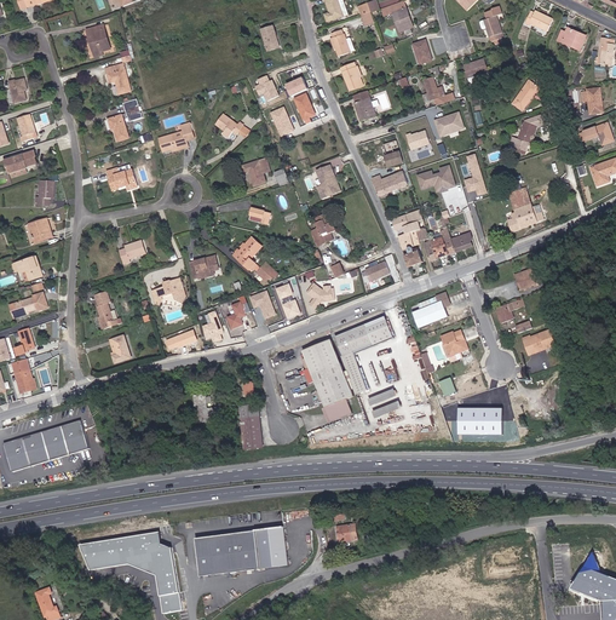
[(16,0),(19,10),(52,0),(16,0)]
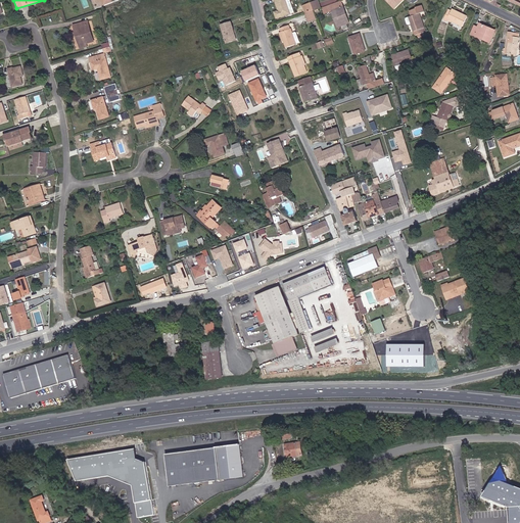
[(284,0),(273,0),(277,11),(274,12),(276,19),(289,14),(284,0)]
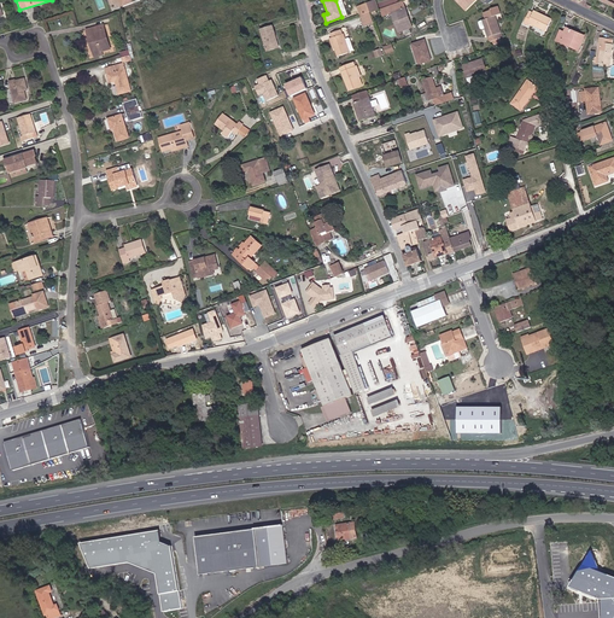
[(374,0),(373,0),(356,6),(363,27),(373,23),(369,12),(378,10),(374,0)]
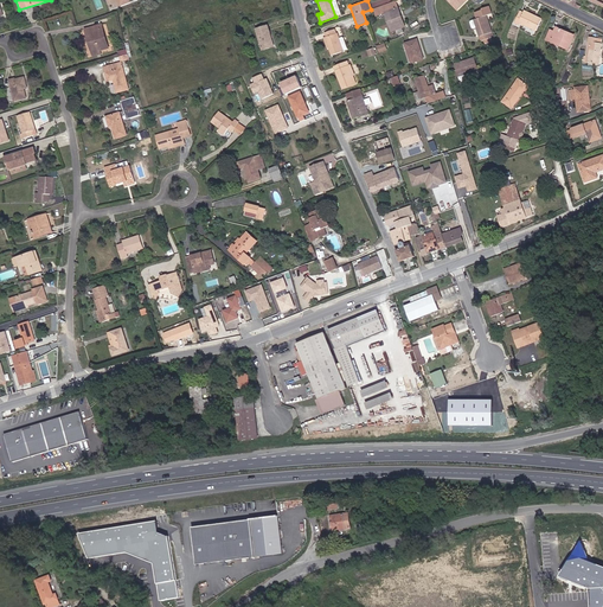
[(446,0),(455,11),(467,0),(446,0)]
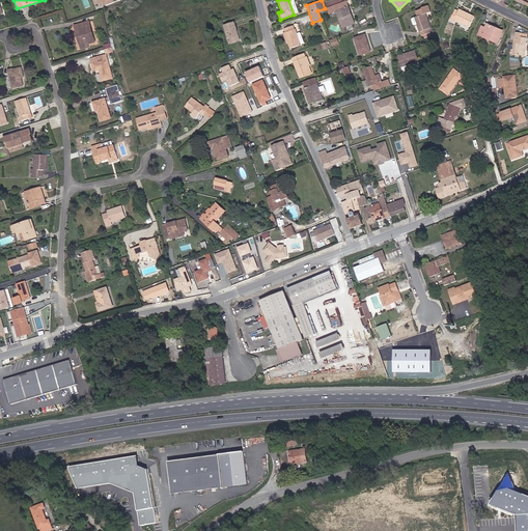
[(345,1),(325,8),(328,15),(335,12),(341,28),(354,24),(345,1)]
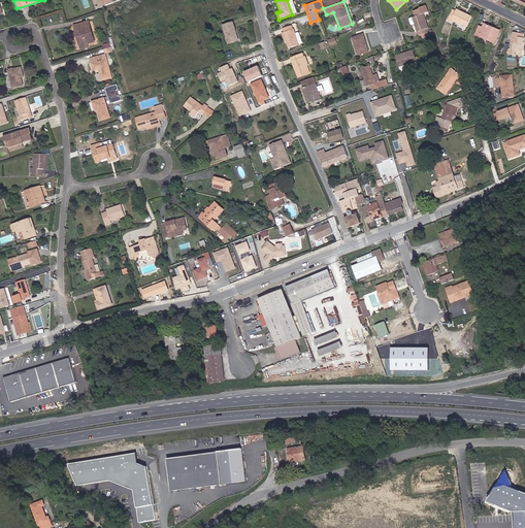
[(455,11),(452,9),(447,20),(450,22),(451,21),(466,28),(471,17),(456,9),(455,11)]
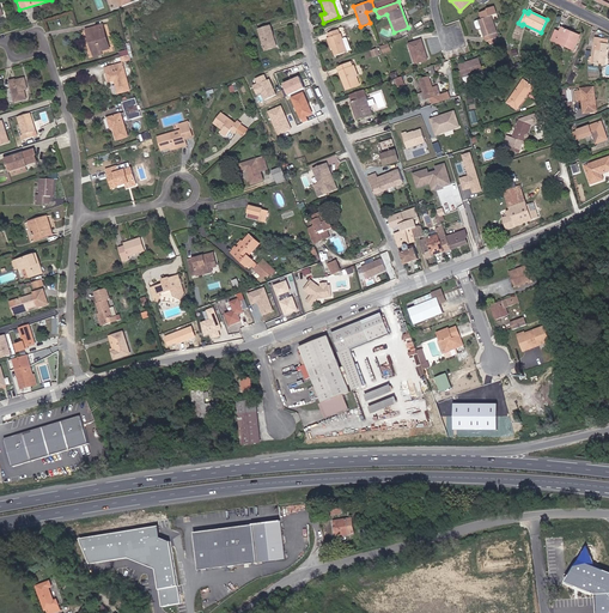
[(491,16),(476,20),(485,42),(498,37),(491,16)]
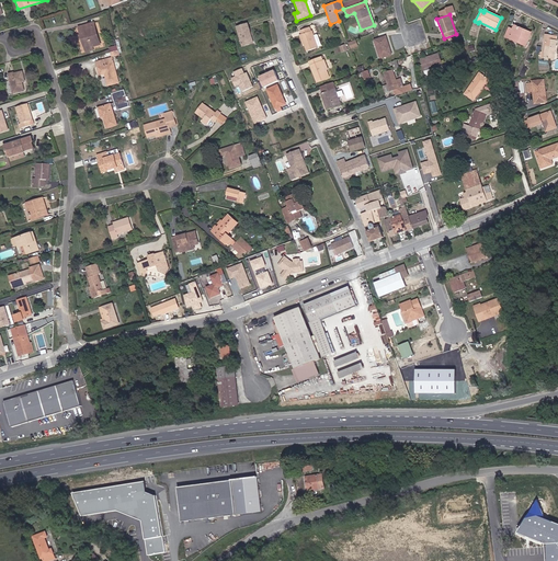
[(89,22),(72,27),(77,39),(93,35),(89,22)]
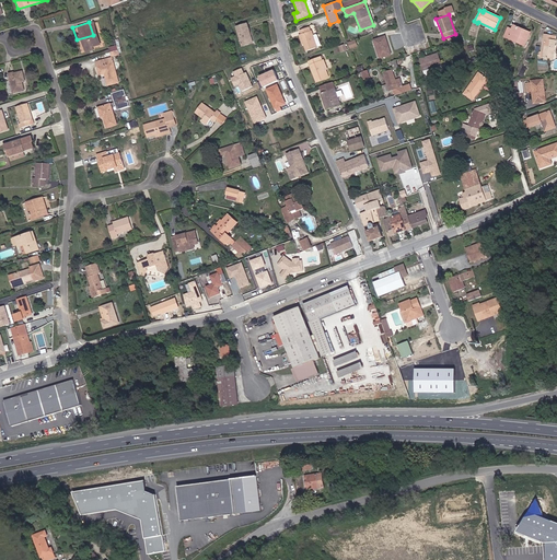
[(246,23),(234,27),(241,47),(253,43),(246,23)]
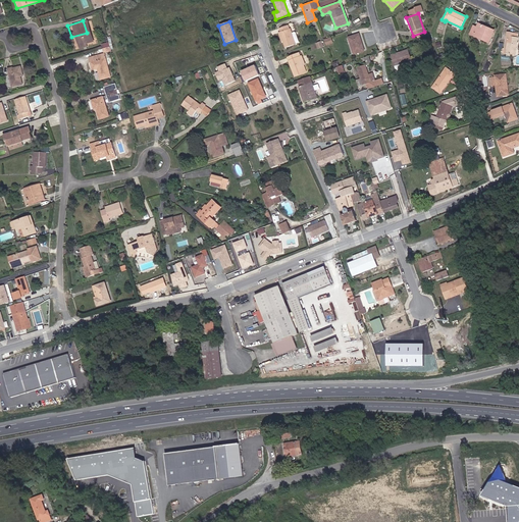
[(476,27),(471,25),(468,35),(488,44),(495,31),(477,22),(476,27)]
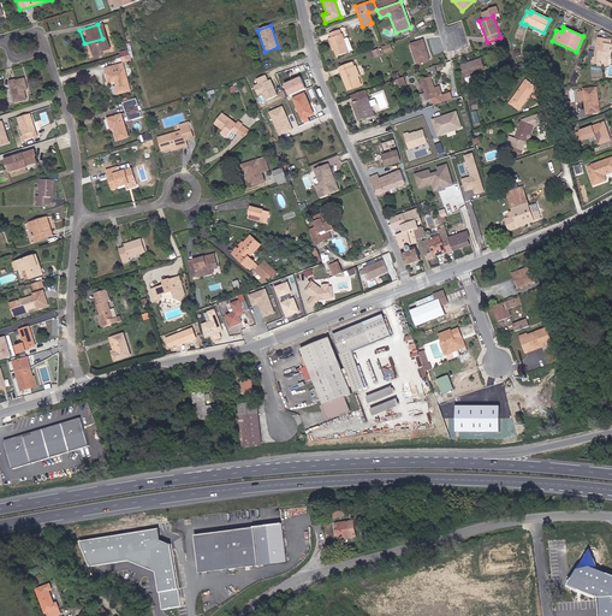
[(339,30),(327,34),(328,37),(327,39),(334,57),(349,53),(339,30)]
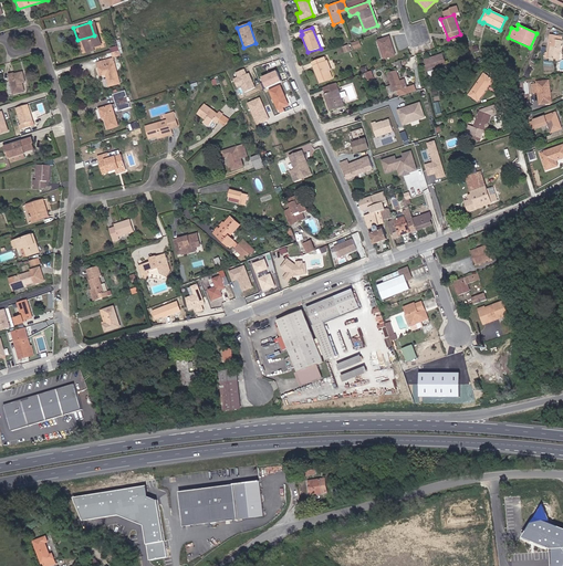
[(562,37),(549,34),(545,52),(543,52),(543,58),(559,60),(562,37)]
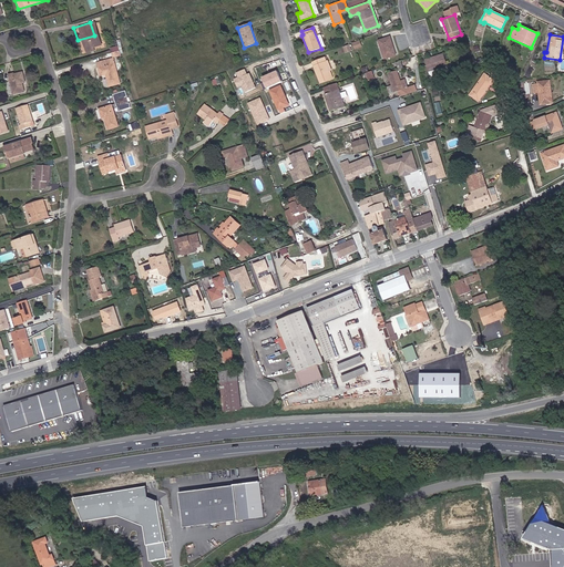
[(390,37),(377,40),(382,60),(397,55),(390,37)]
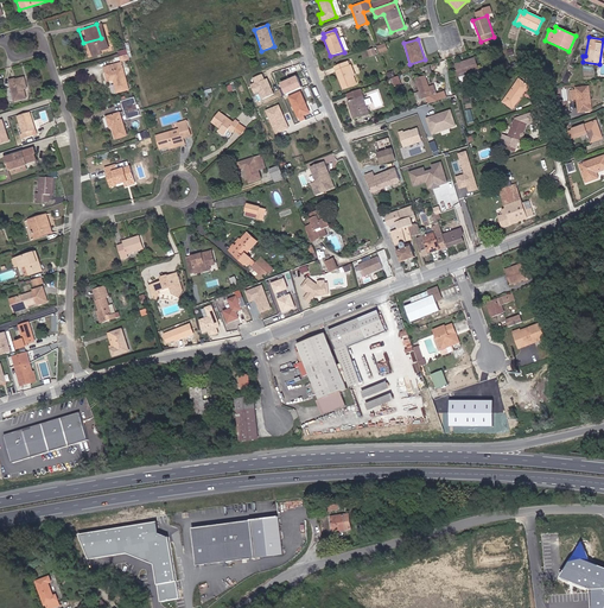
[(116,51),(119,61),(127,58),(124,49),(116,51)]
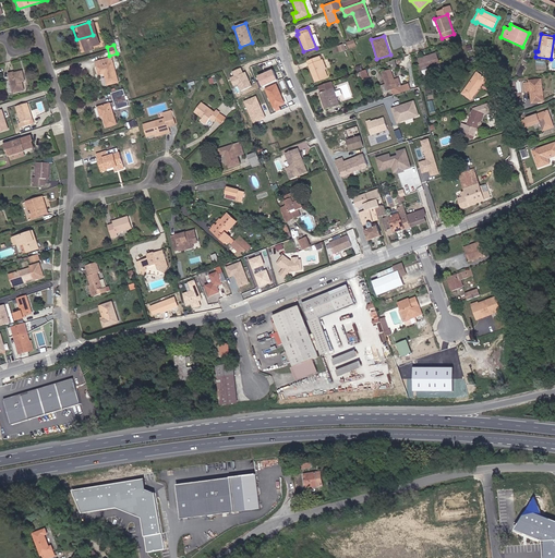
[(435,52),(417,59),(421,71),(439,65),(435,52)]
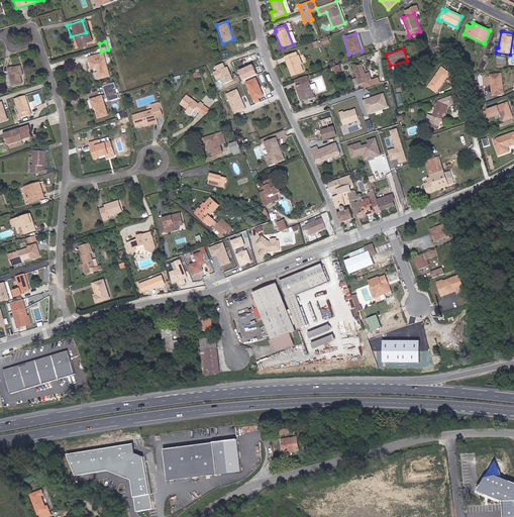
[(296,52),(283,58),(291,77),(304,72),(296,52)]
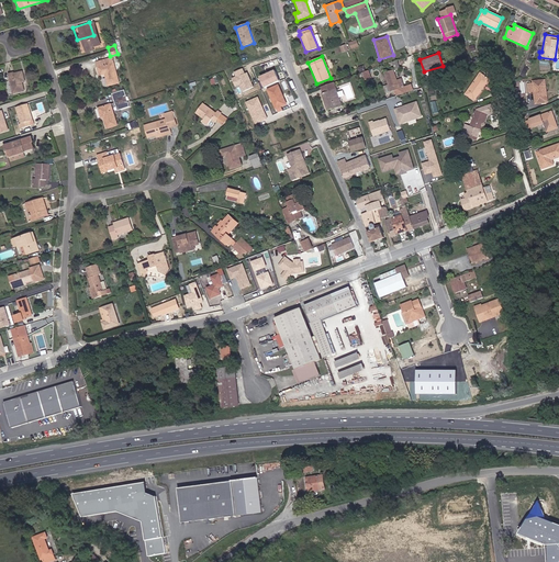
[(109,57),(92,62),(96,76),(102,75),(104,86),(115,83),(109,57)]
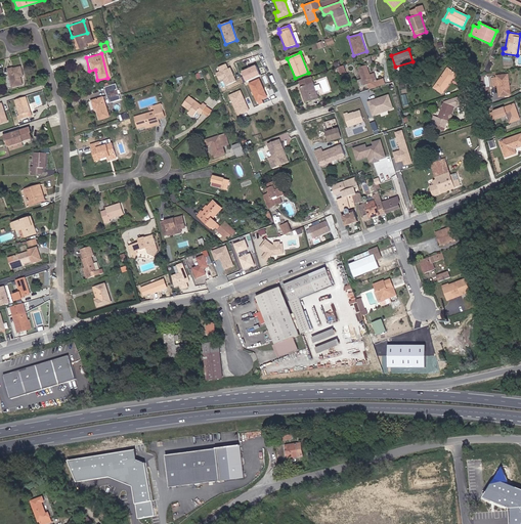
[(223,64),(215,68),(217,72),(213,73),(216,81),(220,80),(223,86),(233,82),(227,68),(225,69),(223,64)]
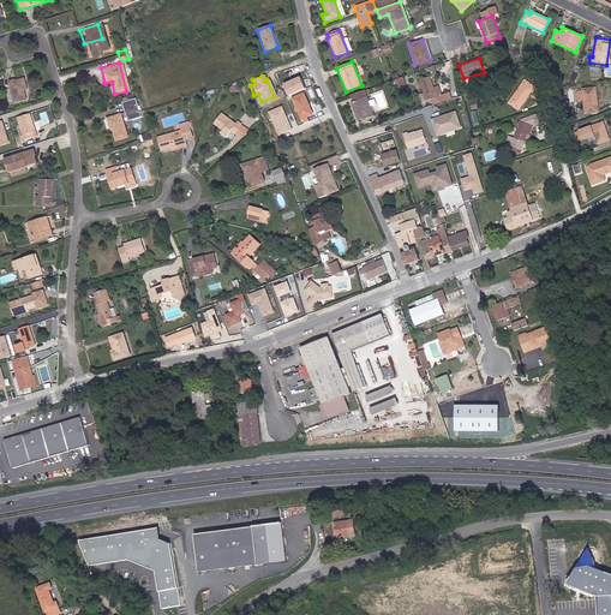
[(295,77),(280,83),(285,95),(300,89),(295,77)]
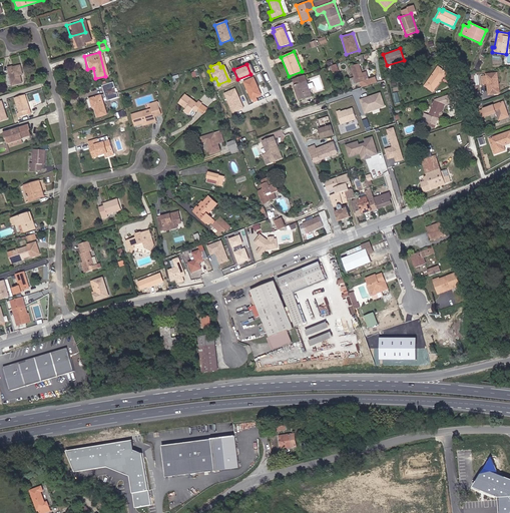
[(335,64),(329,66),(331,72),(337,70),(335,64)]
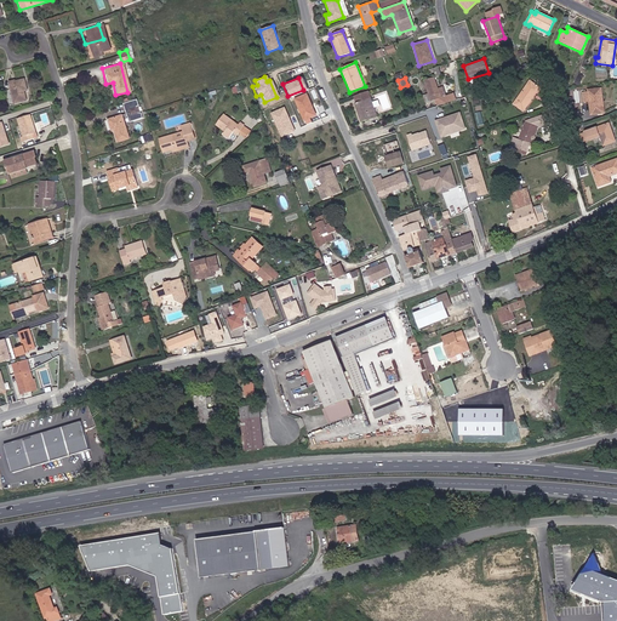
[(434,78),(423,80),(429,101),(446,96),(443,86),(438,87),(434,78)]
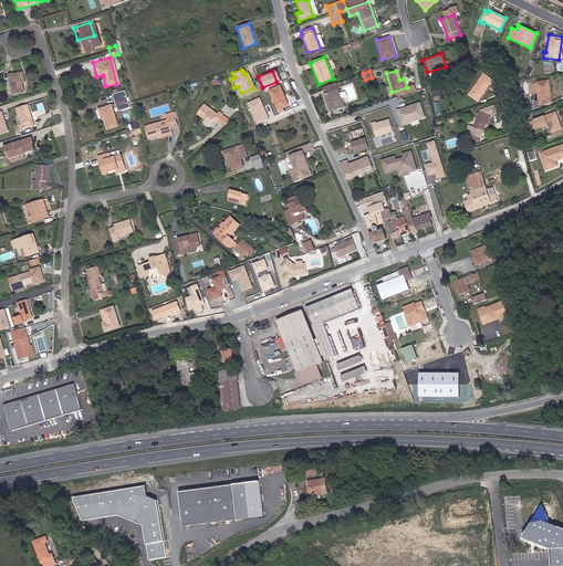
[(10,72),(4,74),(10,95),(21,92),(19,84),(22,83),(19,72),(11,74),(10,72)]
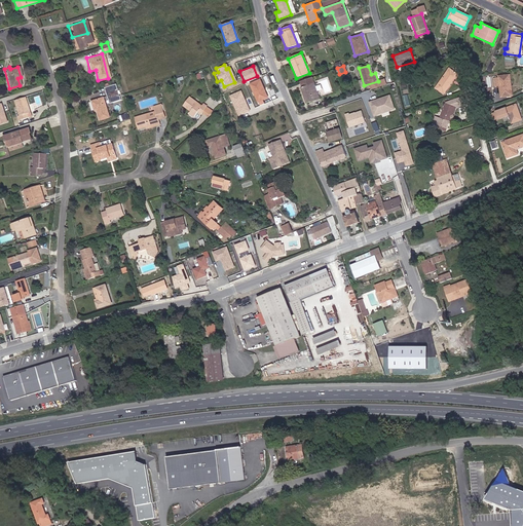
[(457,75),(448,68),(434,88),(443,95),(457,75)]
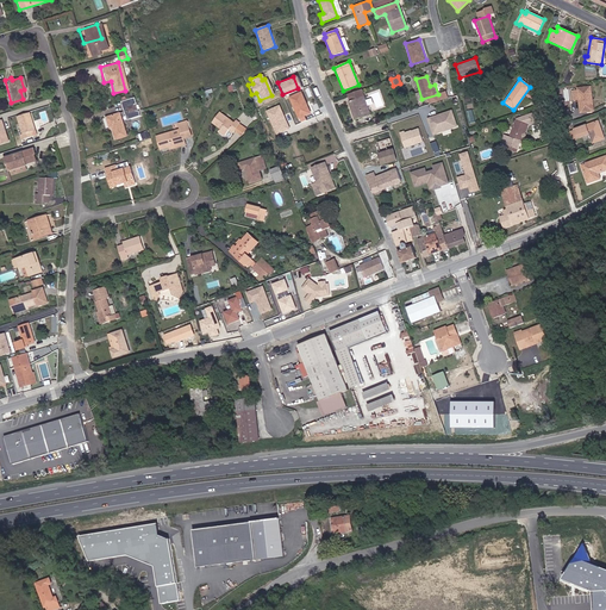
[(576,91),(569,91),(570,100),(576,100),(578,112),(593,111),(591,86),(576,87),(576,91)]
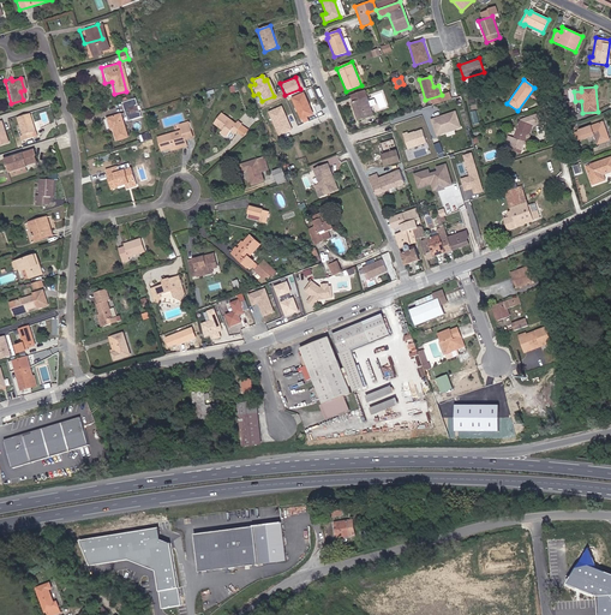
[(364,90),(349,95),(358,121),(372,117),(364,90)]
